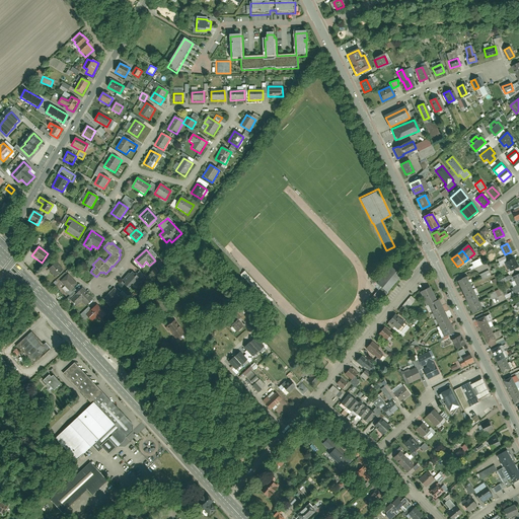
[(496,261),(498,267),(505,264),(502,257),(496,261)]
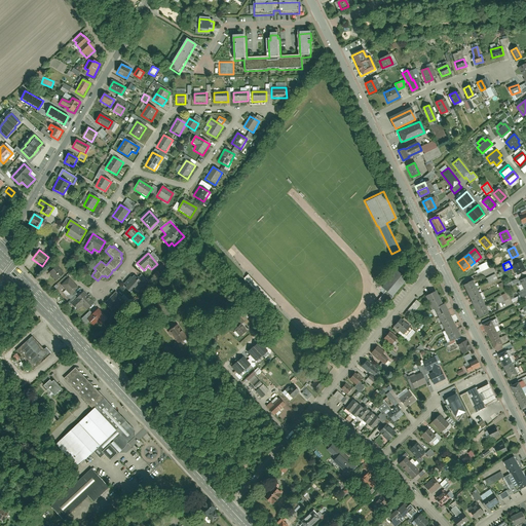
[(478,266),(479,269),(476,270),(477,273),(489,267),(486,262),(478,266)]
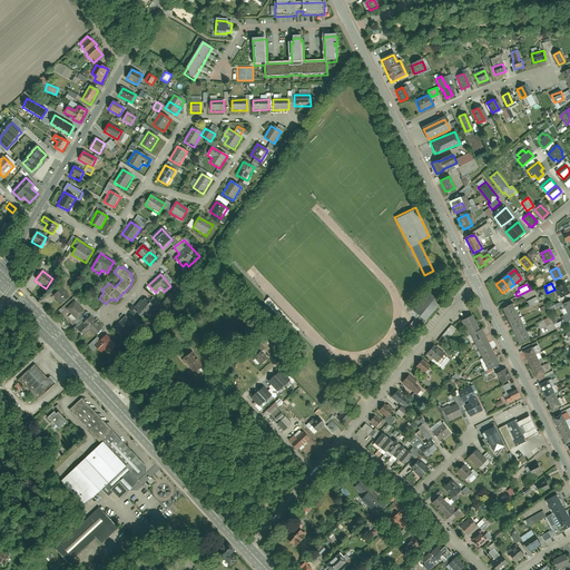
[(567,294),(562,284),(556,287),(560,297),(567,294)]
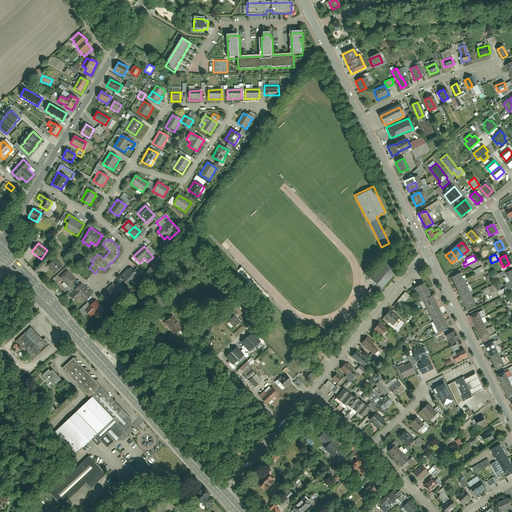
[(62,268),(55,260),(47,266),(54,275),(62,268)]
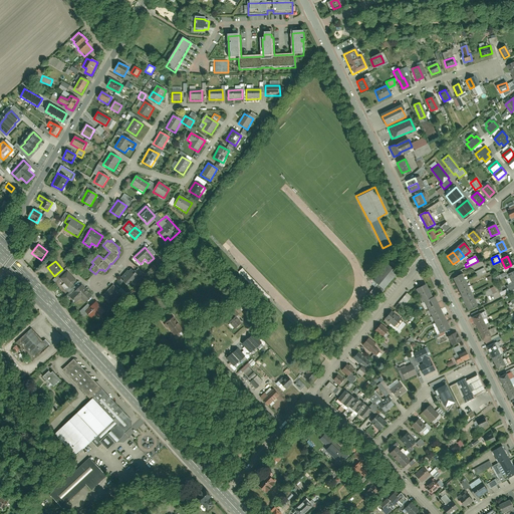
[(382,266),(370,280),(382,289),(394,275),(382,266)]
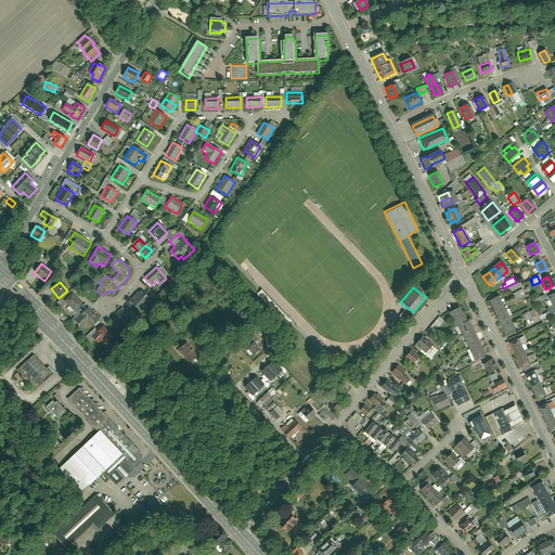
[(515,299),(525,295),(523,288),(513,293),(515,299)]
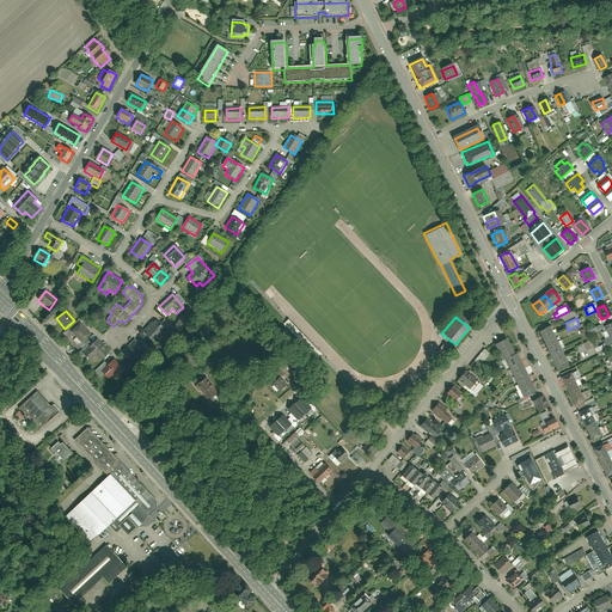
[(291,332),(295,329),(287,319),(282,323),(291,332)]
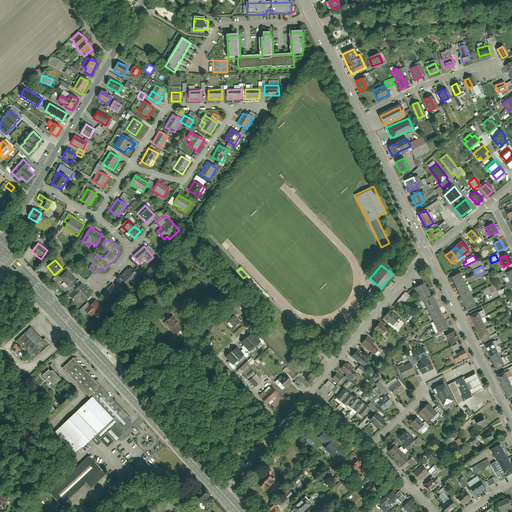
[(141,277),(131,269),(128,272),(126,270),(121,277),(123,279),(121,281),(126,286),(131,280),(135,284),(141,277)]
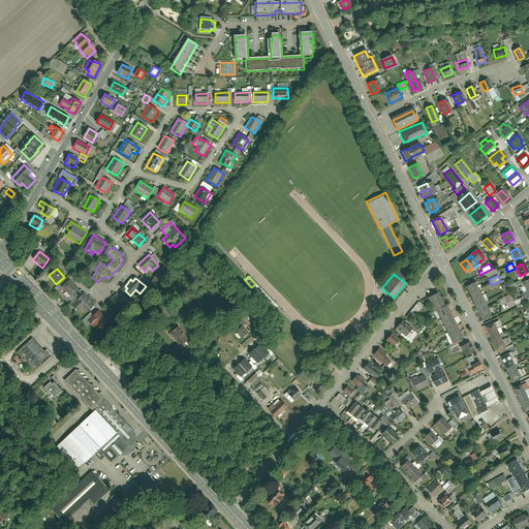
[(80,289),(70,279),(62,287),(71,298),(80,289)]
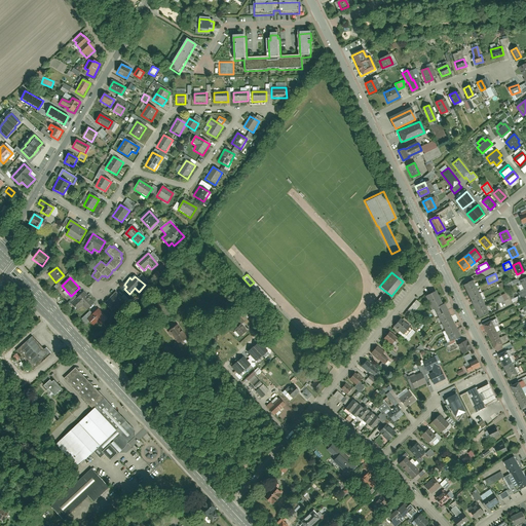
[(474,278),(462,284),(465,291),(477,286),(474,278)]
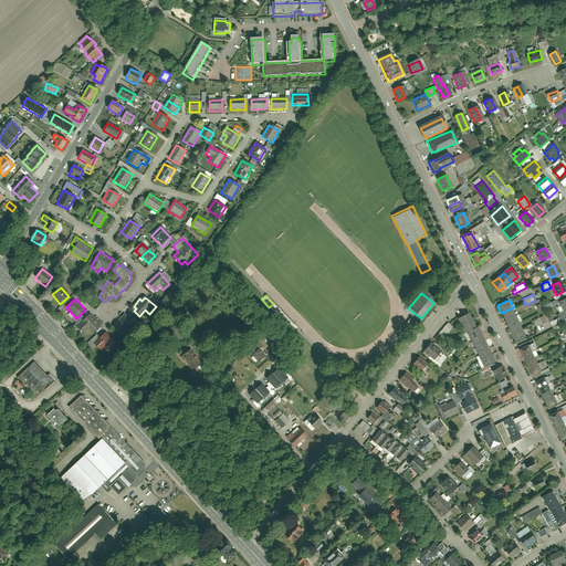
[(513,307),(501,313),(504,320),(516,315),(513,307)]
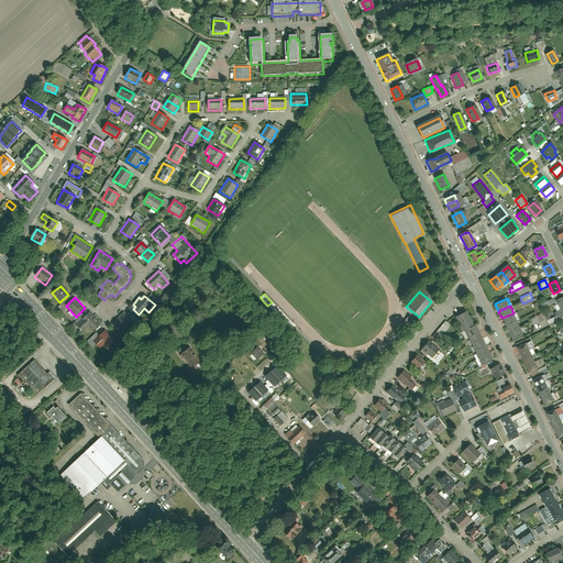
[(101,324),(89,312),(76,326),(83,332),(88,327),(94,332),(101,324)]
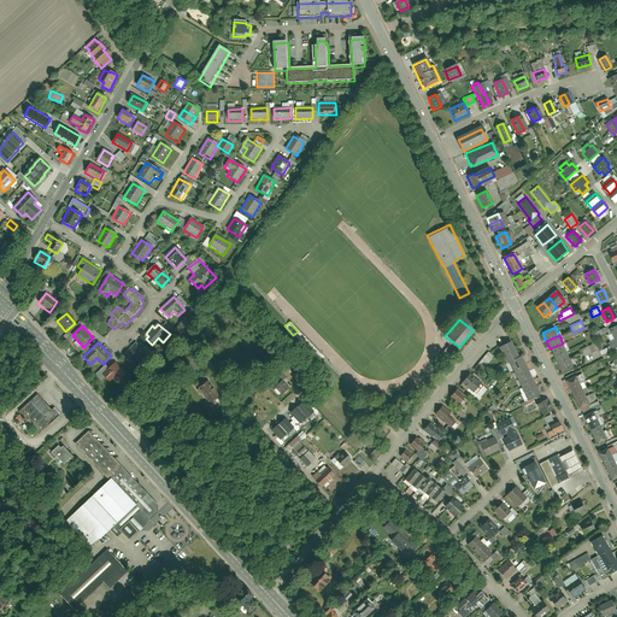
[(527,400),(539,394),(521,356),(517,357),(510,342),(499,347),(506,364),(509,363),(527,400)]
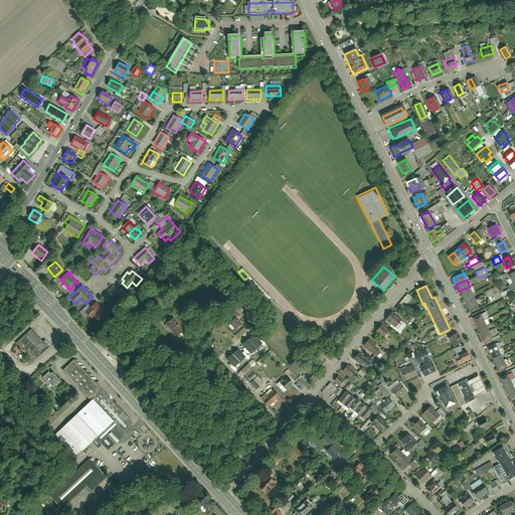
[(124,296),(114,287),(103,298),(110,305),(113,301),(116,304),(124,296)]
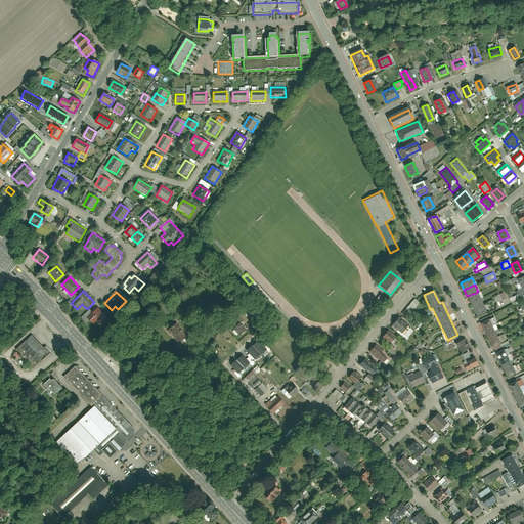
[(478,292),(467,296),(470,303),(481,298),(478,292)]
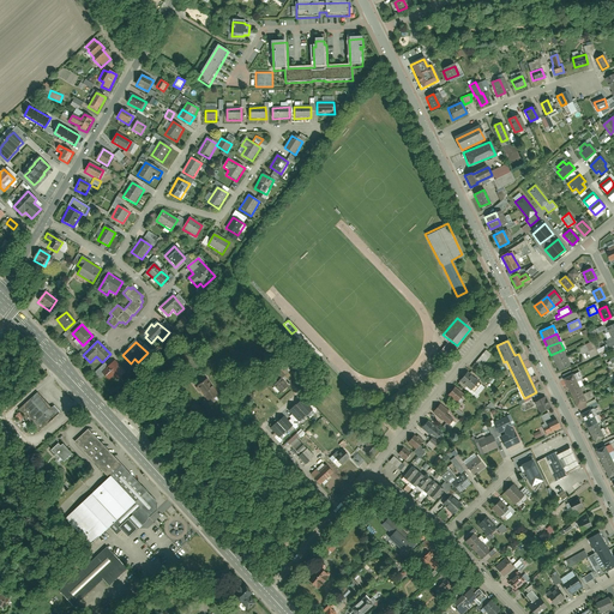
[(590,343),(578,347),(582,354),(593,350),(590,343)]
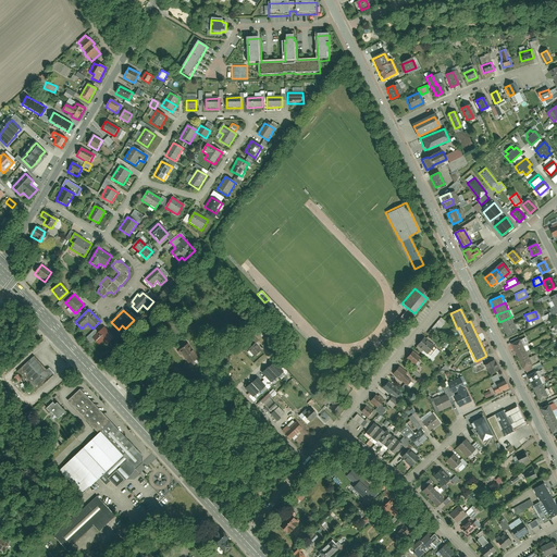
[(511,317),(499,322),(504,330),(515,324),(511,317)]
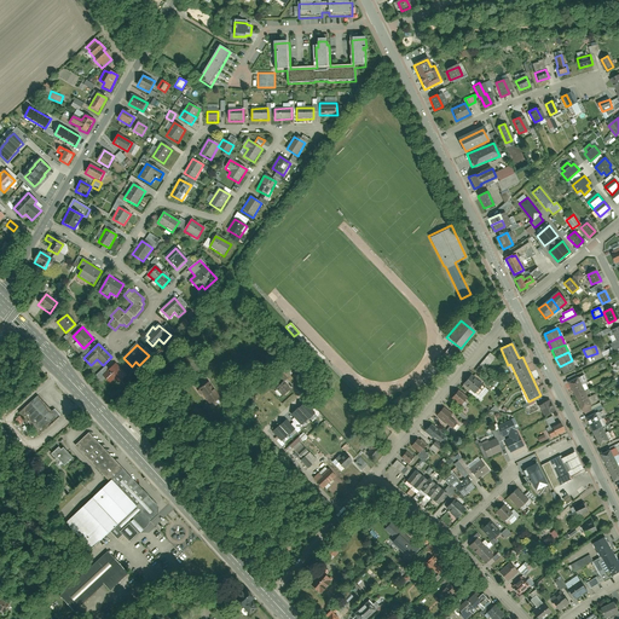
[(489,353),(474,370),(480,375),(495,358),(489,353)]
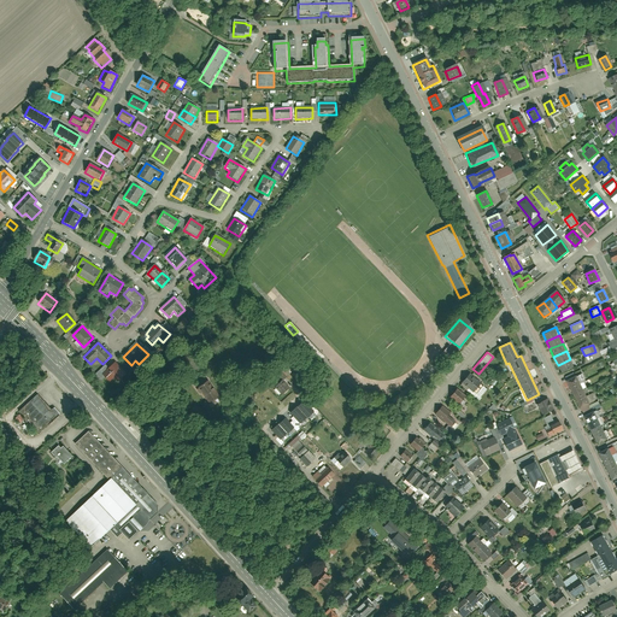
[(570,359),(558,365),(562,372),(574,366),(570,359)]
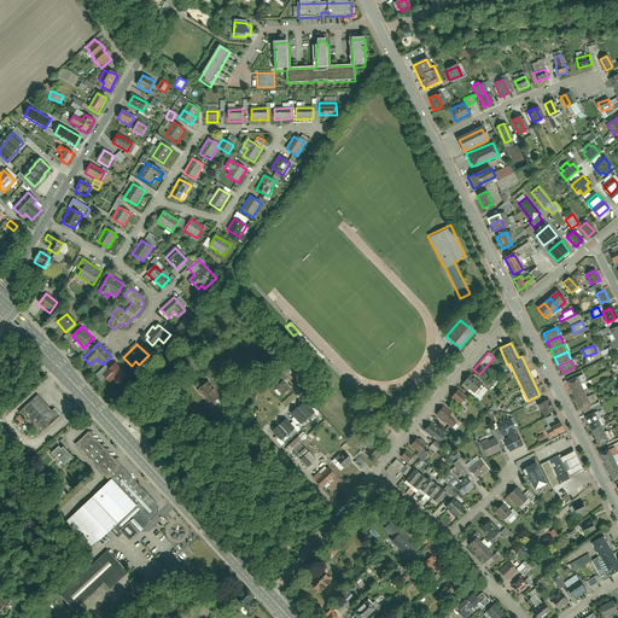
[(127,377),(116,363),(103,375),(110,384),(115,379),(118,384),(127,377)]
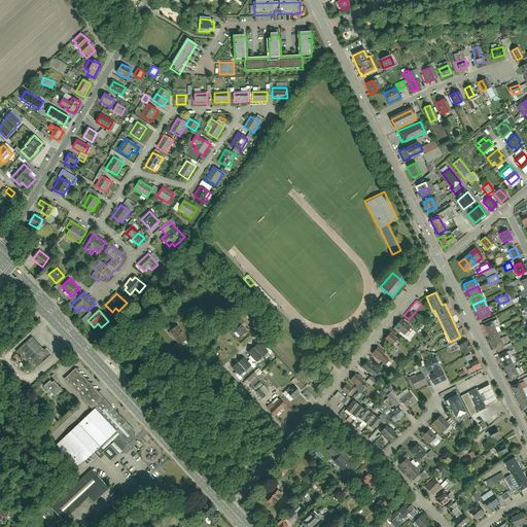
[(236,318),(241,324),(245,321),(240,314),(236,318)]
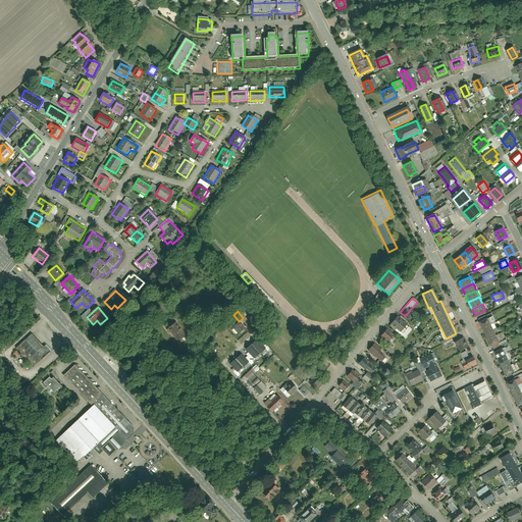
[(406,325),(397,317),(392,324),(400,331),(406,325)]
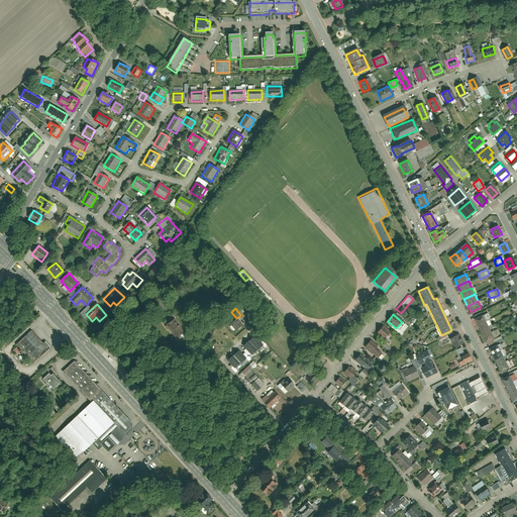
[(484,321),(481,315),(474,319),(476,324),(484,321)]
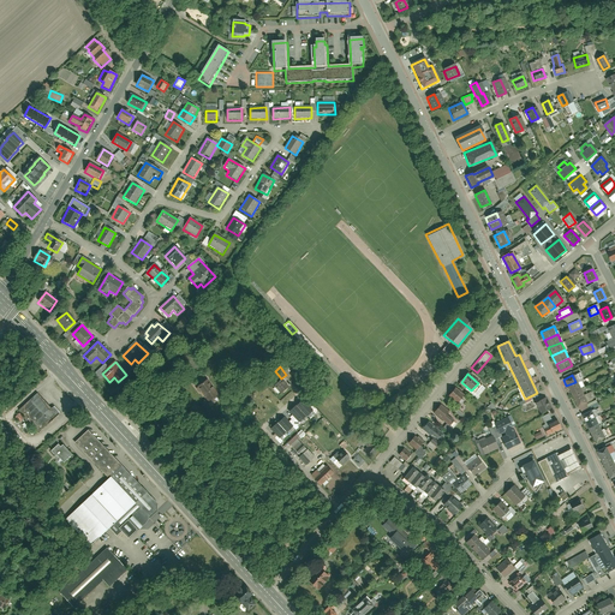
[(274,384),(281,393),(287,387),(280,378),(274,384)]
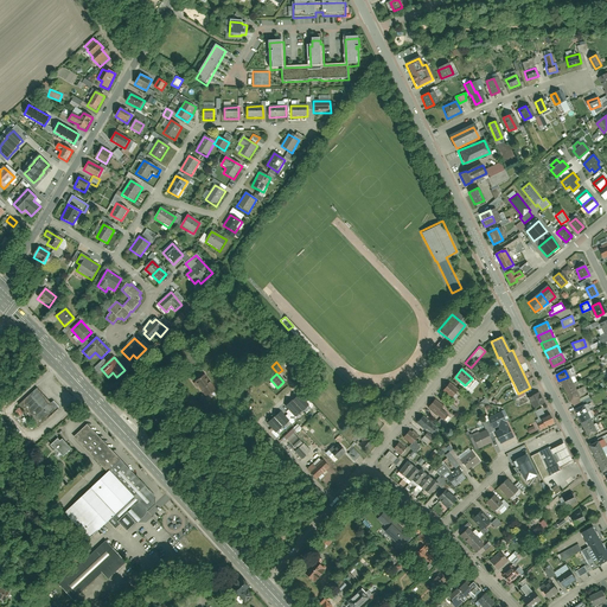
[(215,389),(204,375),(196,381),(206,395),(215,389)]
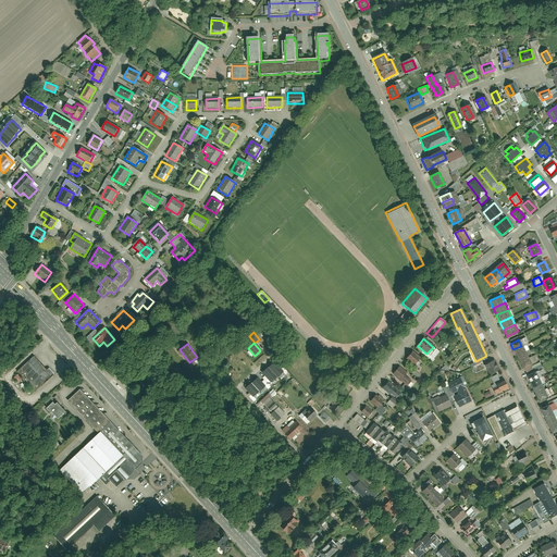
[(524,351),(521,346),(512,349),(516,356),(524,351)]
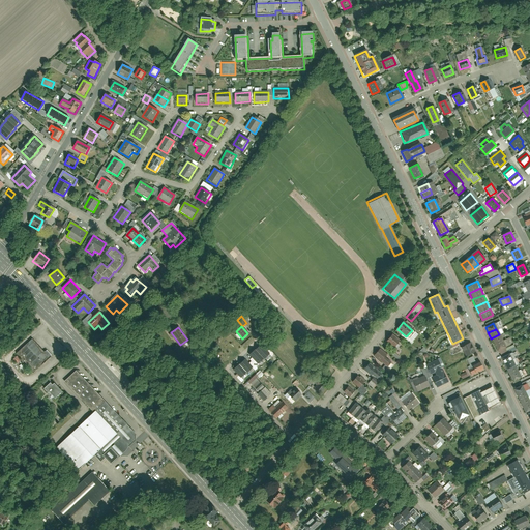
[(502,341),(499,334),(491,339),(494,345),(502,341)]
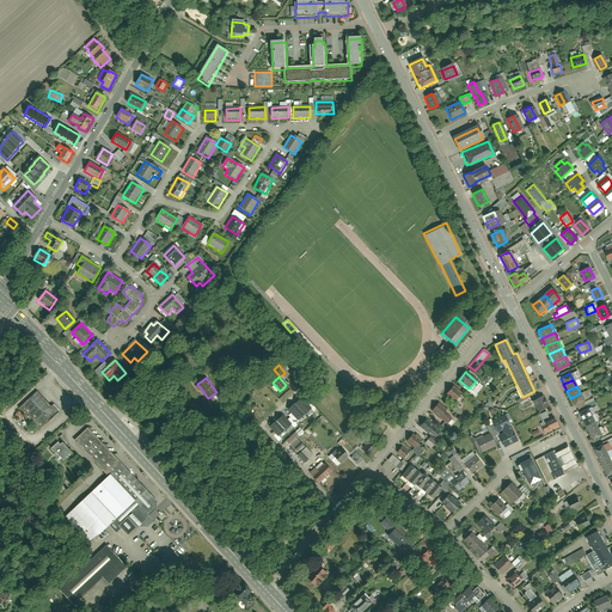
[(460,395),(452,389),(447,396),(454,402),(460,395)]
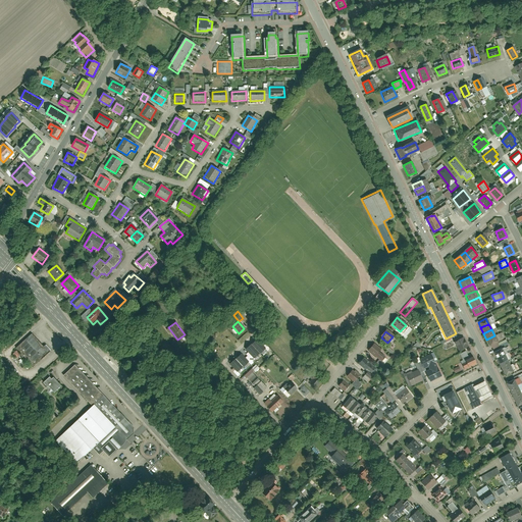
[(31,333),(15,348),(33,366),(50,350),(45,345),(43,347),(31,333)]
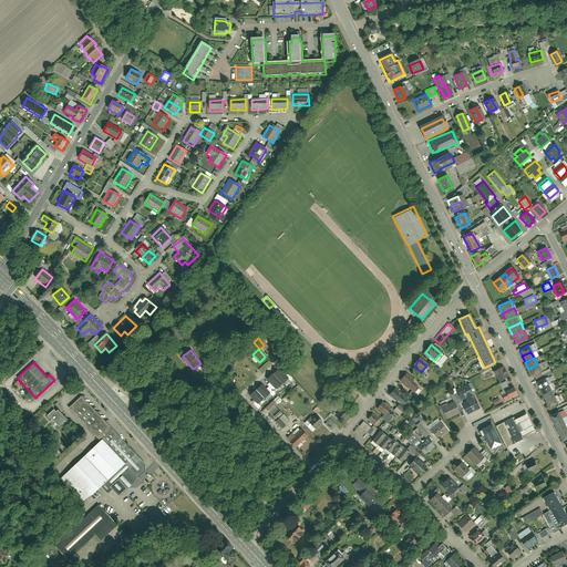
[(539,371),(537,364),(528,369),(532,375),(539,371)]
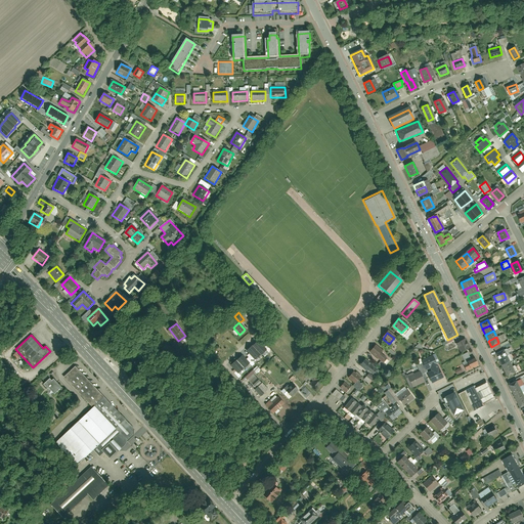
[(468,349),(463,339),(456,343),(462,352),(468,349)]
